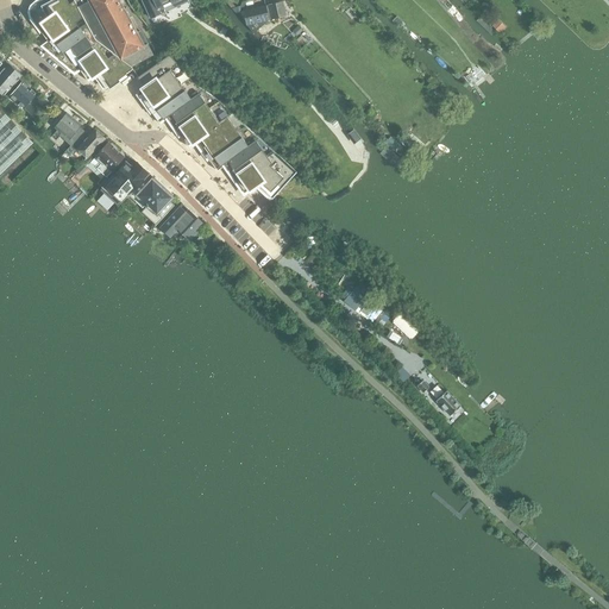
[(50,0),(38,5),(35,8),(32,12),(35,17),(44,30),(42,32),(49,42),(51,39),(55,43),(49,46),(74,68),(80,63),(82,68),(80,70),(87,80),(96,73),(107,87),(104,88),(105,89),(126,74),(125,74),(132,69),(131,67),(131,66),(95,39),(73,0),(50,0)]
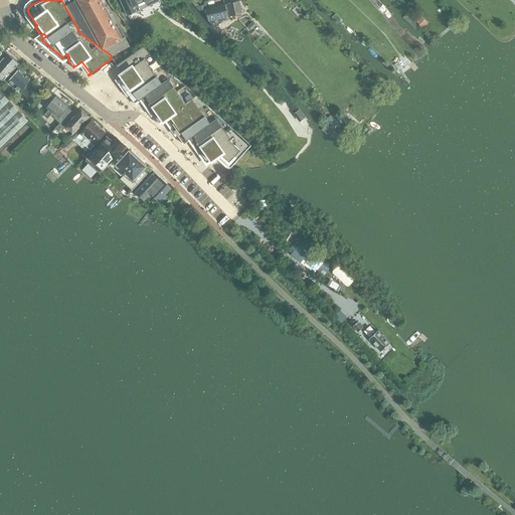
[(61,0),(80,33),(111,55),(130,45),(119,26),(116,27),(103,3),(105,2),(103,0),(61,0)]
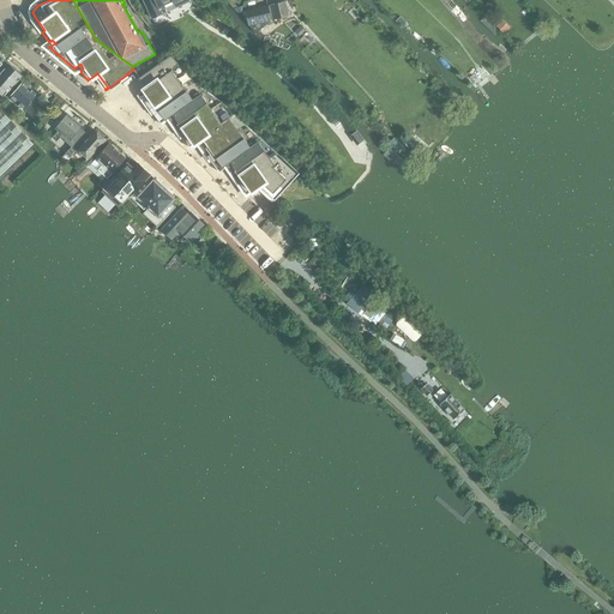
[(143,0),(151,18),(162,13),(161,10),(164,7),(173,4),(180,1),(179,0),(143,0)]
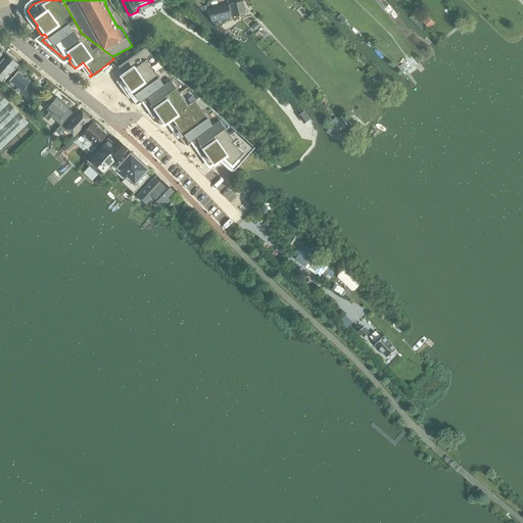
[(233,16),(245,13),(242,1),(230,4),(233,16)]
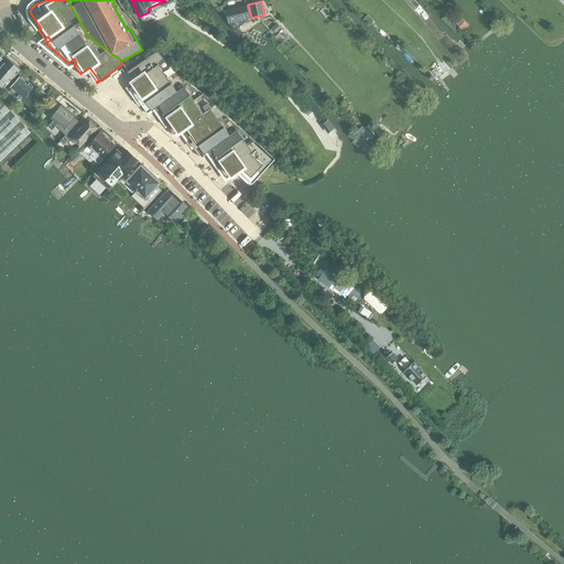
[(246,4),(225,10),(228,23),(235,31),(236,30),(237,28),(242,33),(247,28),(242,23),(249,18),(246,4)]
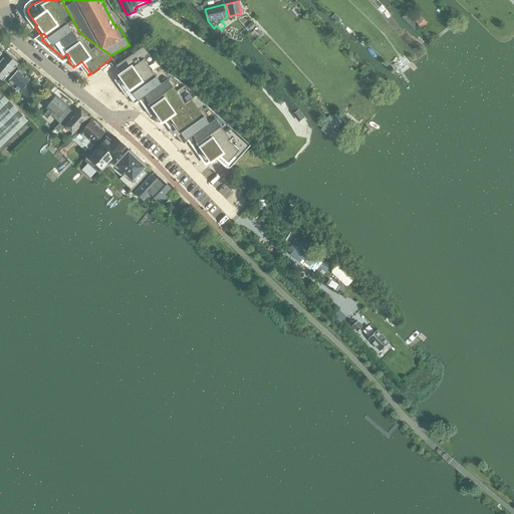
[(504,20),(512,12),(506,5),(497,13),(504,20)]
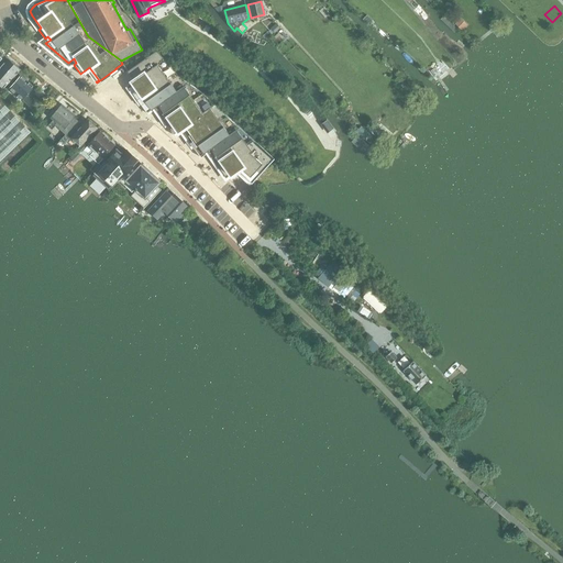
[(130,85),(140,98),(175,72),(156,51),(127,72),(134,80),(127,86),(128,86),(130,85)]
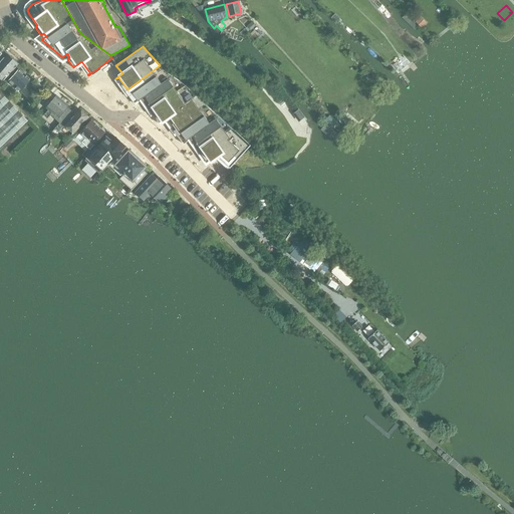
[(3,52),(0,55),(0,77),(2,79),(6,74),(7,75),(18,63),(19,62),(15,58),(14,59),(8,54),(7,54),(3,52)]
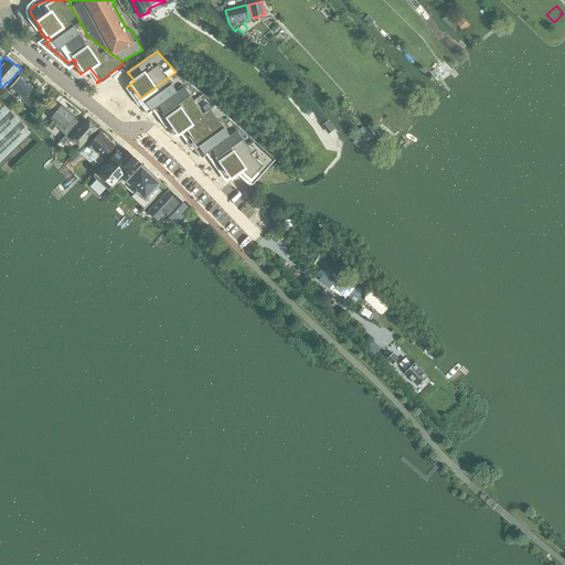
[(166,118),(202,93),(198,88),(180,76),(176,72),(140,98),(144,103),(141,105),(147,114),(157,107),(166,118)]
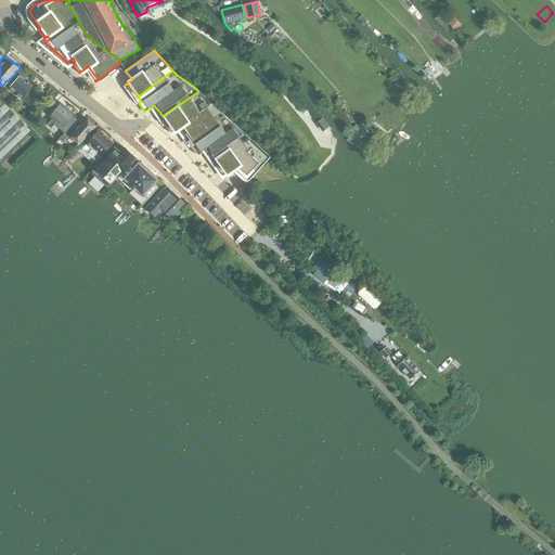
[(30,106),(39,97),(30,88),(33,86),(21,74),(9,88),(21,99),(22,99),(30,106)]
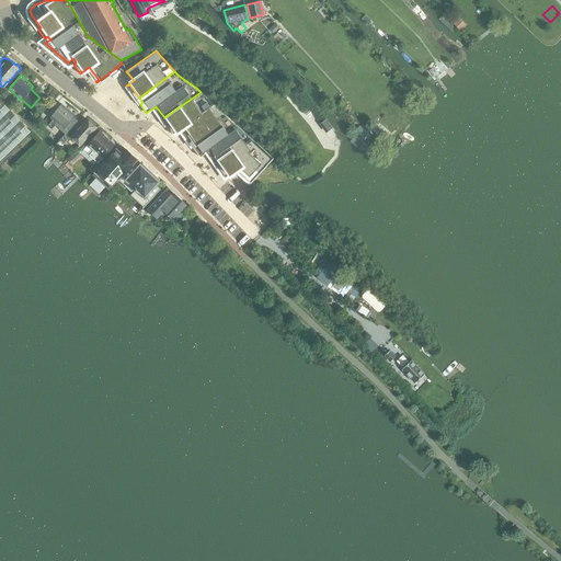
[(191,140),(226,115),(201,92),(164,117),(169,124),(167,125),(172,134),(182,127),(191,140)]
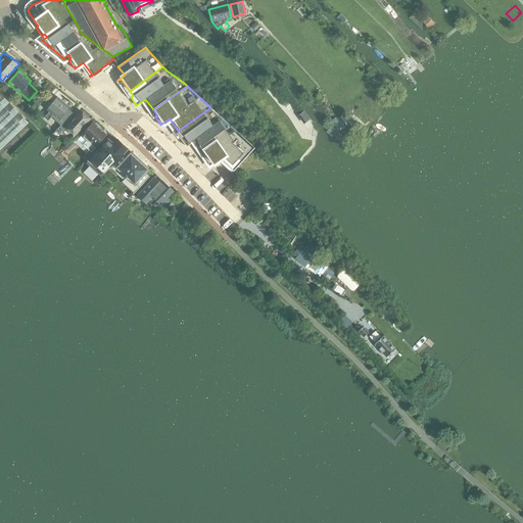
[(0,149),(28,123),(0,93),(0,149)]
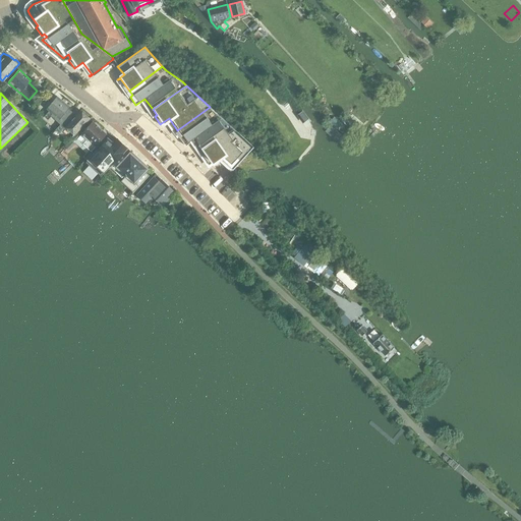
[(49,111),(42,118),(46,121),(51,116),(60,124),(70,113),(67,110),(69,107),(57,97),(47,109),(49,111)]
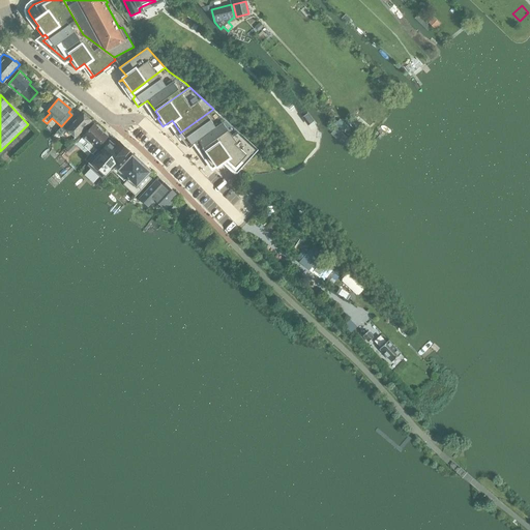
[(205,152),(236,129),(213,109),(180,133),(184,138),(182,139),(187,147),(197,141),(205,152)]
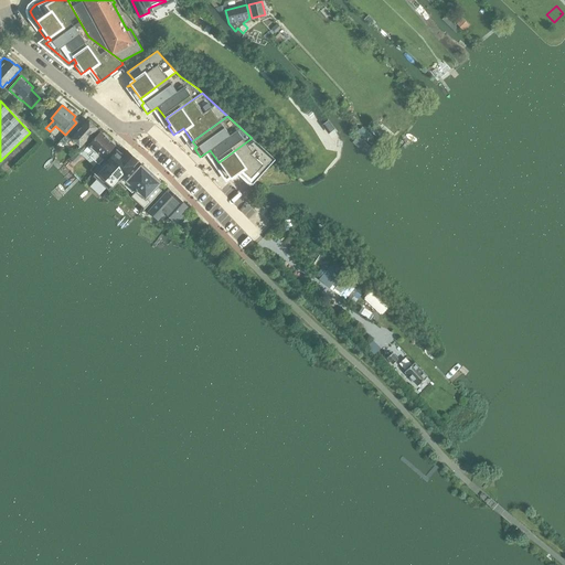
[(65,135),(60,141),(64,145),(71,138),(81,147),(85,141),(88,144),(97,134),(95,130),(97,128),(87,119),(81,127),(76,123),(65,135)]
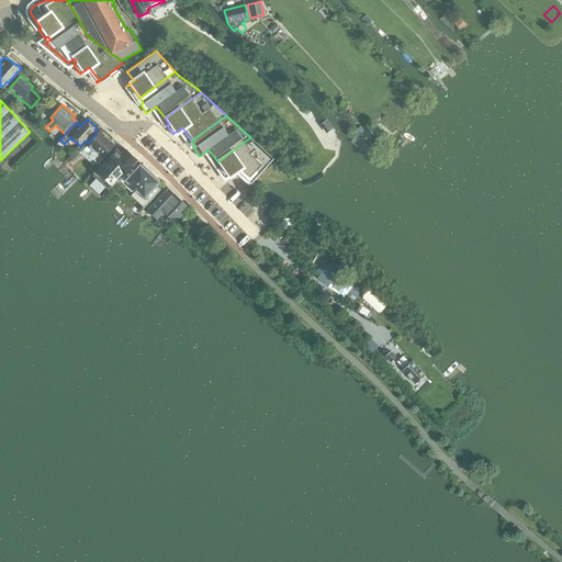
[(79,154),(83,149),(98,163),(102,158),(114,144),(99,131),(97,133),(88,143),(85,141),(80,146),(75,150),(79,154)]
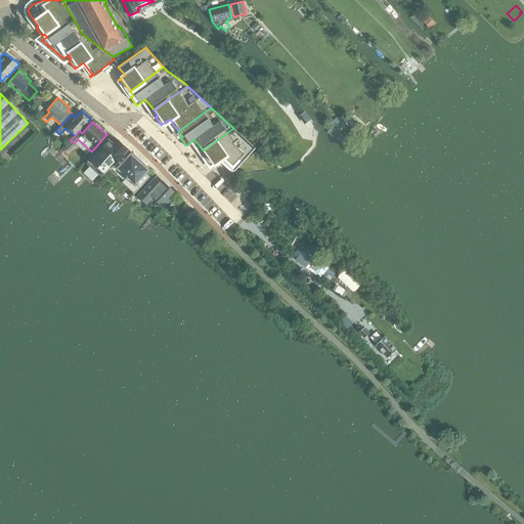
[(203,150),(211,162),(218,157),(220,159),(223,157),(225,158),(224,159),(235,169),(233,170),(234,171),(255,147),(233,128),(203,150)]
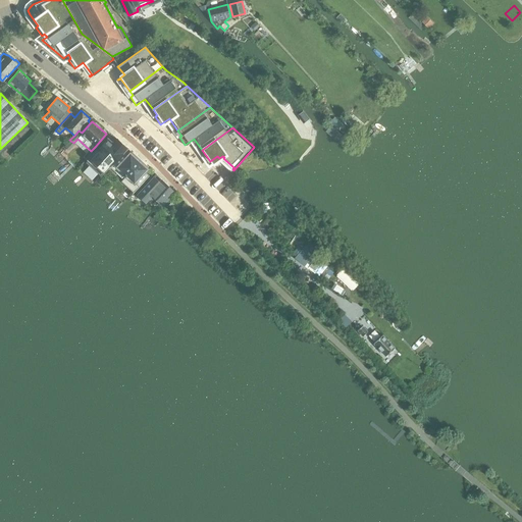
[(101,146),(88,160),(103,175),(109,168),(110,167),(112,164),(113,164),(118,158),(122,153),(123,152),(126,148),(127,148),(112,134),(103,144),(102,146),(101,146)]
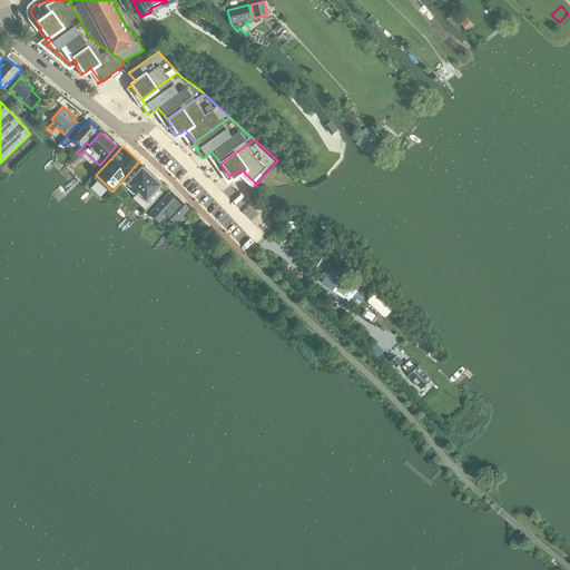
[(120,183),(119,184),(133,196),(135,194),(136,195),(133,199),(145,210),(157,199),(163,193),(157,188),(159,185),(160,183),(155,178),(153,179),(148,175),(150,174),(144,168),(143,170),(141,169),(139,172),(134,167),(129,173),(124,179),(123,179),(120,183)]
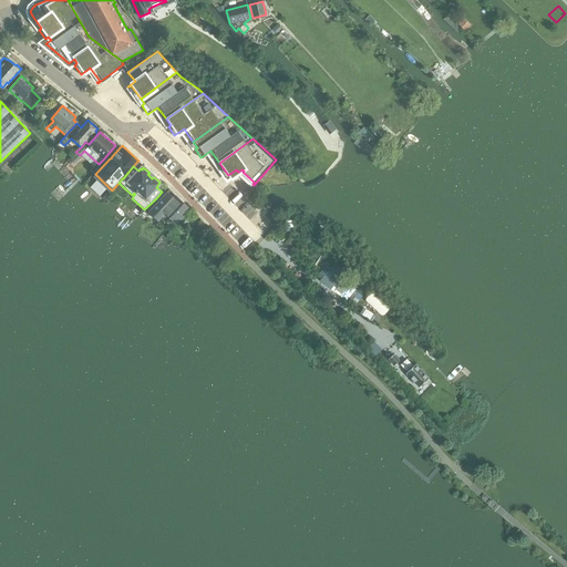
[(281,166),(276,173),(288,184),(294,177),(287,172),(281,166)]
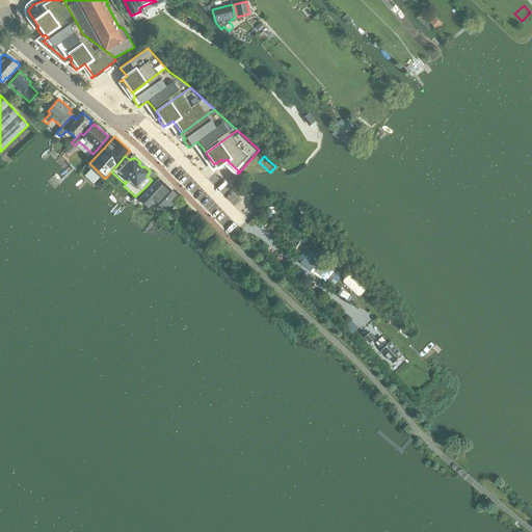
[(135,196),(134,197),(138,202),(140,200),(149,208),(152,204),(156,208),(159,205),(165,211),(173,203),(170,201),(177,194),(176,194),(167,186),(164,189),(161,186),(162,185),(157,180),(149,188),(147,186),(135,196)]
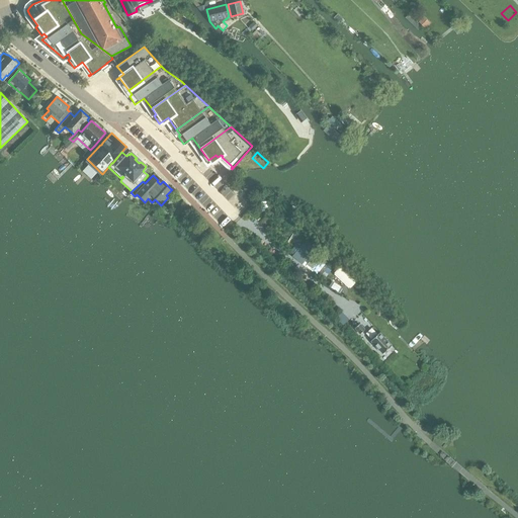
[(290,248),(305,263),(315,254),(300,239),(290,248)]
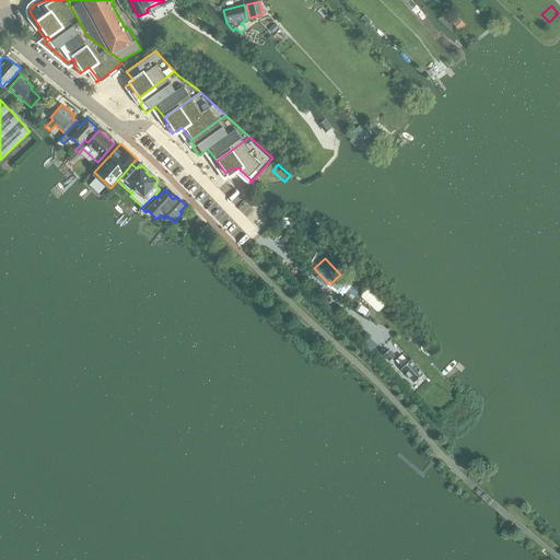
[(350,283),(347,290),(356,293),(359,288),(350,283)]
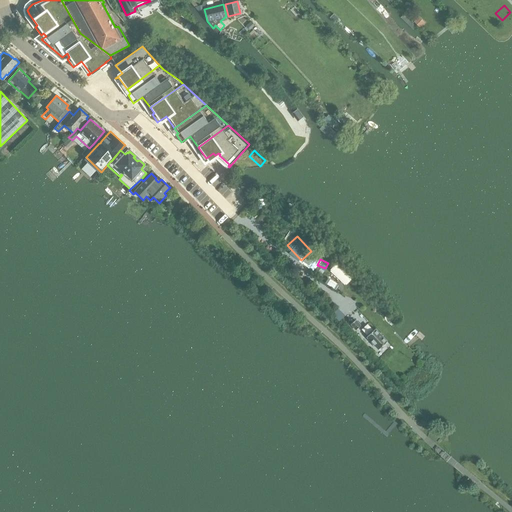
[(336,262),(331,267),(347,282),(351,277),(336,262)]
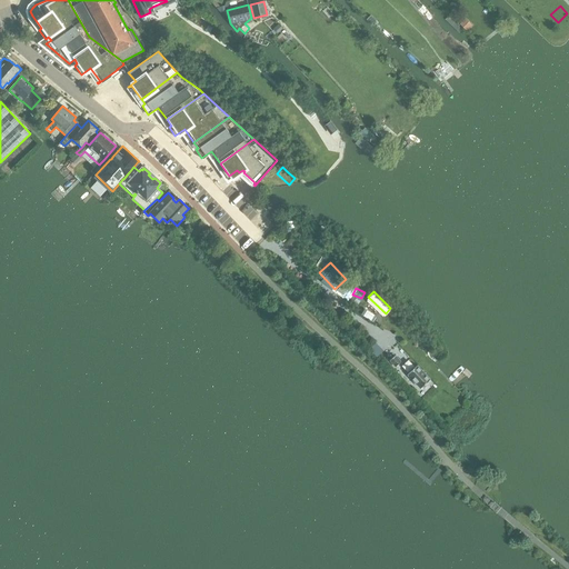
[(397,353),(390,359),(396,365),(402,359),(397,353)]
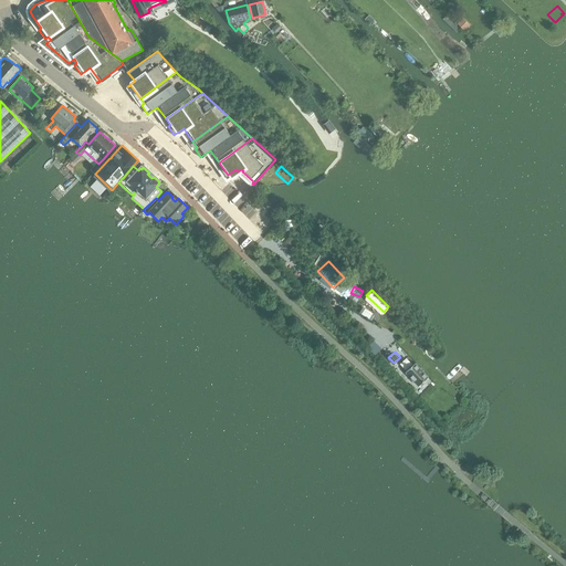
[(415,363),(405,371),(418,386),(428,377),(415,363)]
